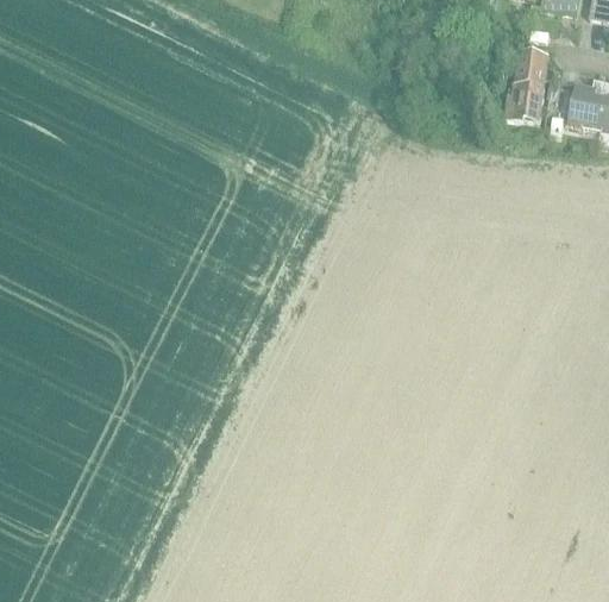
[(541,8),(577,14),(579,0),(542,0),(541,8)]
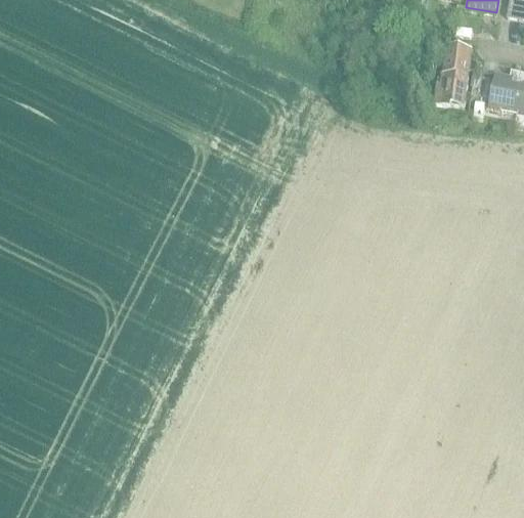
[(509,0),(506,14),(523,17),(523,0),(509,0)]
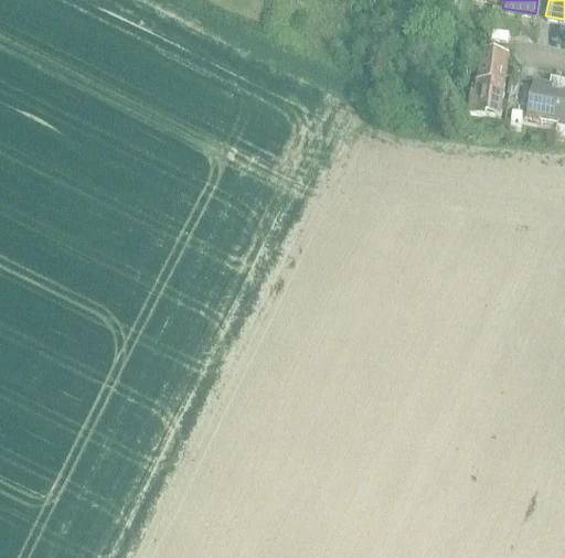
[(507,56),(512,57),(513,52),(481,47),(477,75),(475,75),(473,87),(470,86),(468,108),(499,113),(507,56)]
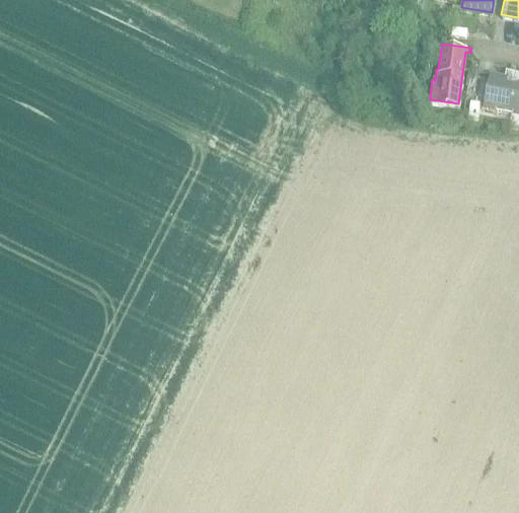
[(465,82),(476,84),(479,69),(468,67),(465,82)]
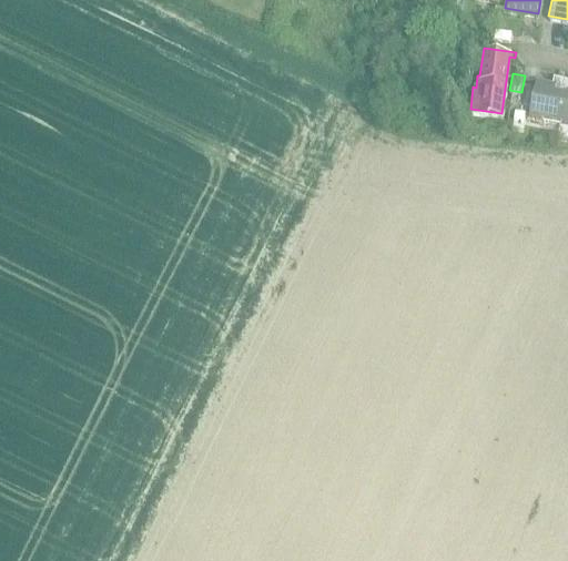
[(567,122),(567,77),(556,74),(555,81),(536,78),(528,114),(567,122)]
